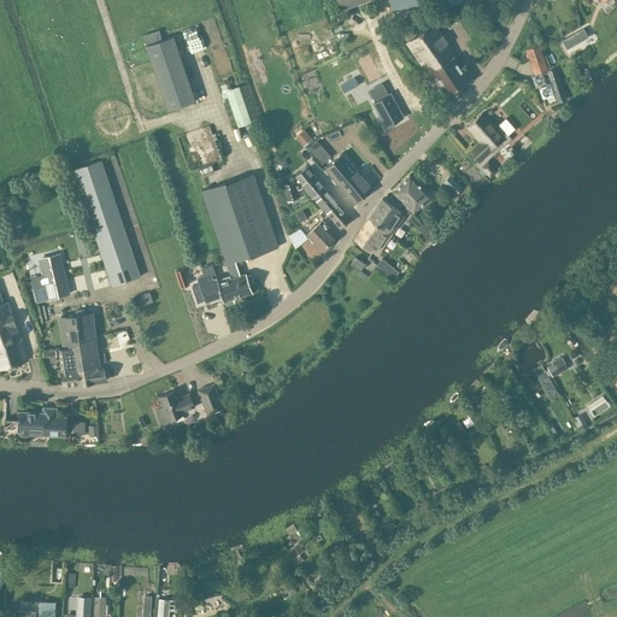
[(416,0),(389,0),(397,16),(419,6),(416,0)]
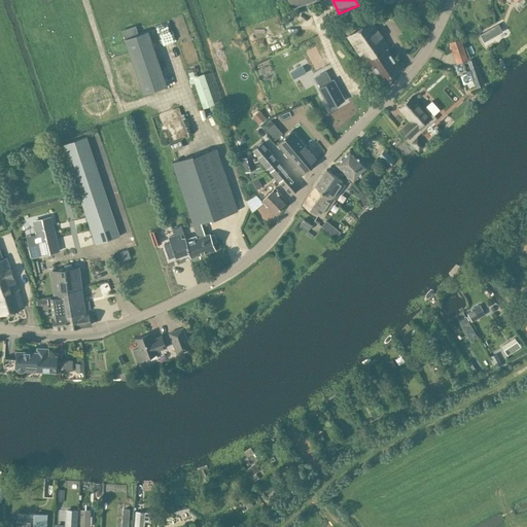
[(400,68),(392,55),(388,48),(391,46),(372,19),(346,35),(364,63),(369,61),(382,80),(400,68)]
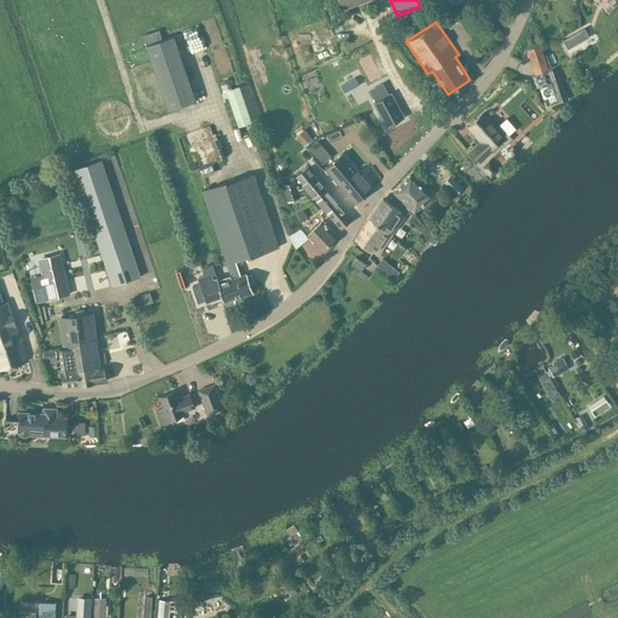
[(584,28),(563,40),(567,48),(589,36),(584,28)]
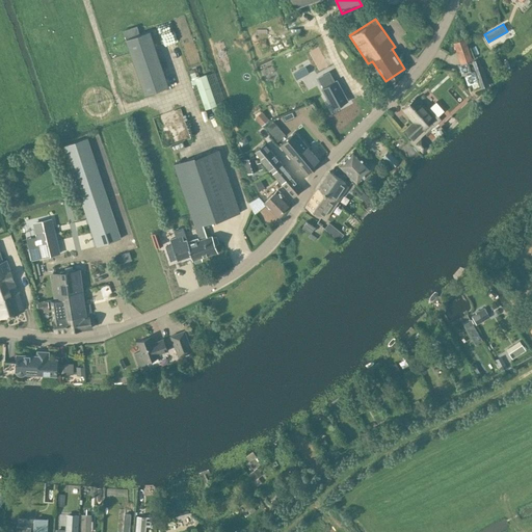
[(169,86),(151,31),(126,38),(144,95),(169,86)]
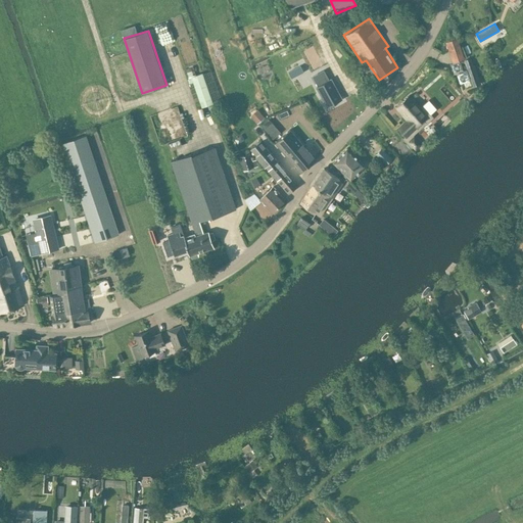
[(454,66),(454,67),(455,68),(455,69),(456,69),(456,70),(457,70),(458,70),(459,70),(461,76),(461,77),(460,77),(460,78),(460,79),(460,80),(461,80),(461,81),(462,81),(462,82),(463,82),(464,82),(465,82),(466,81),(467,81),(467,80),(470,79),(467,69),(464,70),(462,70),(461,68),(462,68),(462,67),(462,66),(462,65),(461,65),(461,64),(460,63),(459,63),(458,63),(457,63),(456,63),(455,64),(455,65),(454,65),(454,66)]
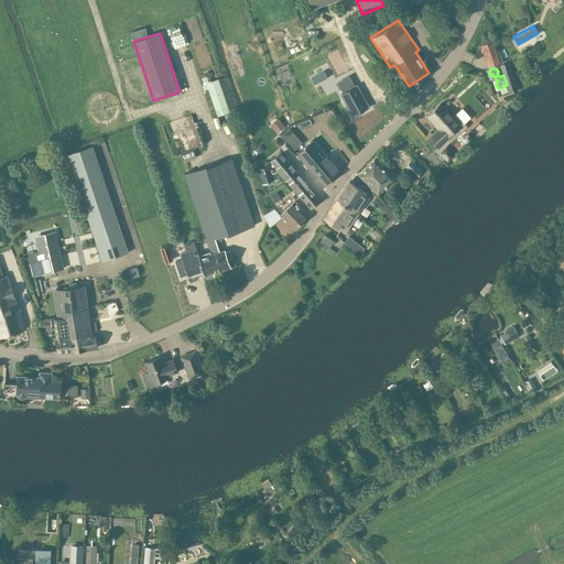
[(210,82),(206,83),(216,110),(218,117),(230,112),(229,110),(219,79),(218,78),(210,82)]
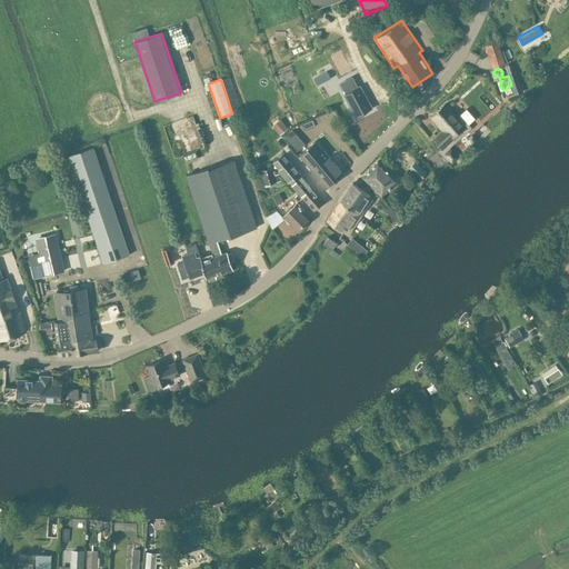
[(353,85),(345,89),(347,93),(358,115),(371,107),(369,102),(367,98),(366,99),(365,96),(360,87),(359,87),(357,89),(353,85)]
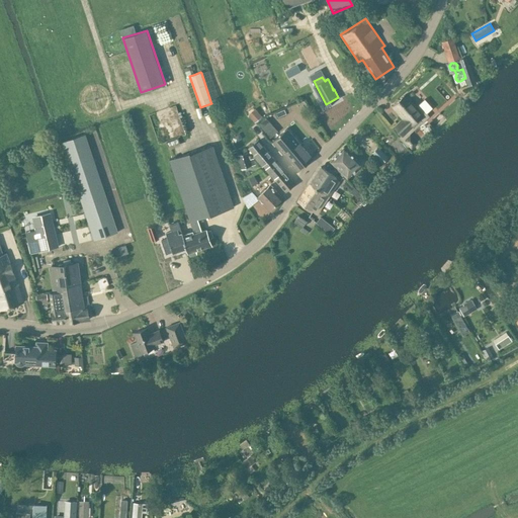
[(395,126),(403,136),(420,119),(422,122),(429,116),(427,113),(432,108),(425,99),(417,106),(405,94),(392,106),(403,118),(395,126)]
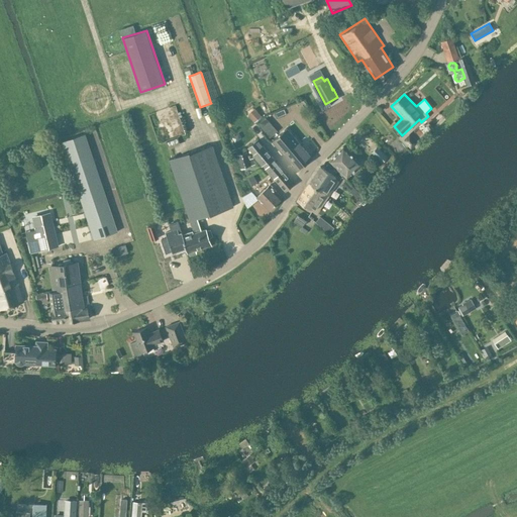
[(254,122),(261,116),(261,115),(256,110),(249,117),(252,120),(254,122)]
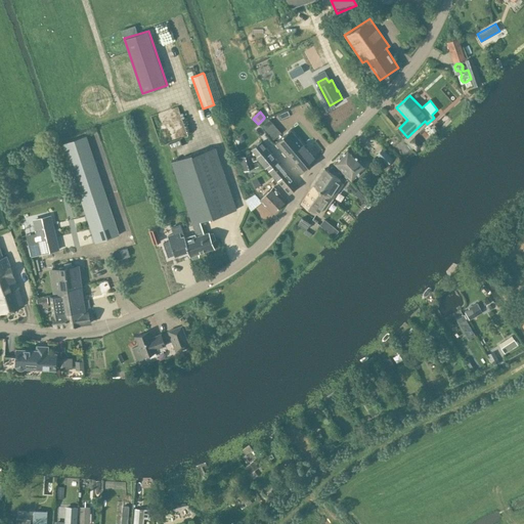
[(258,124),(251,130),(255,136),(263,130),(258,124)]
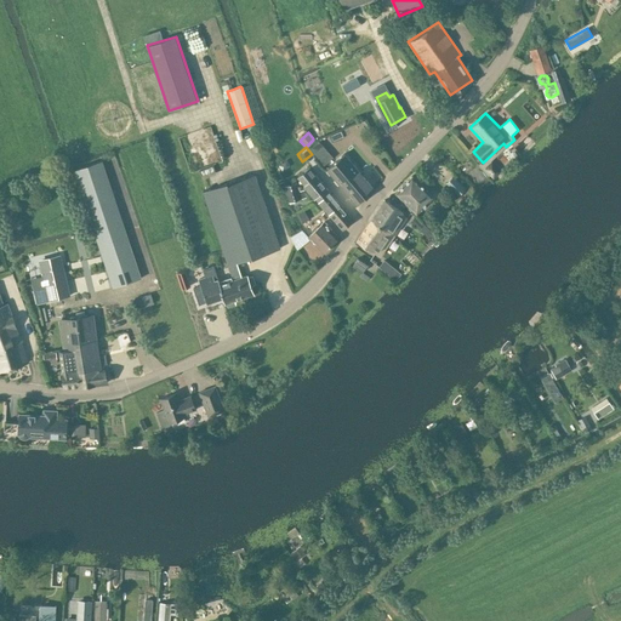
[(346,154),(337,160),(328,170),(357,205),(375,189),(346,154)]
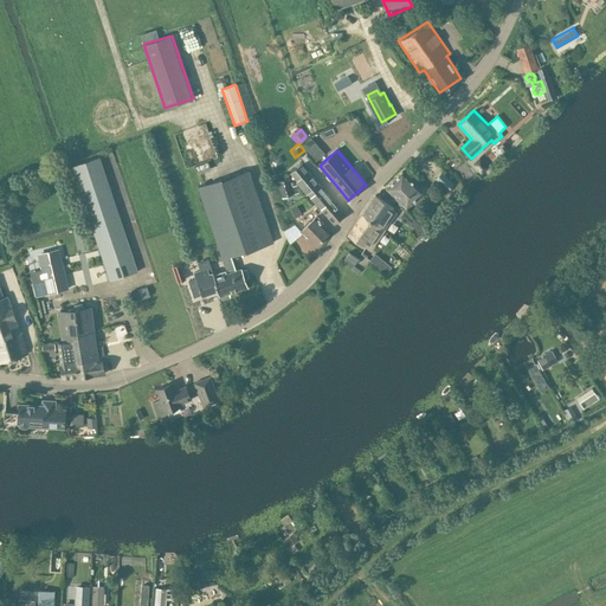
[(71,167),(95,238),(109,281),(139,271),(100,156),(71,167)]
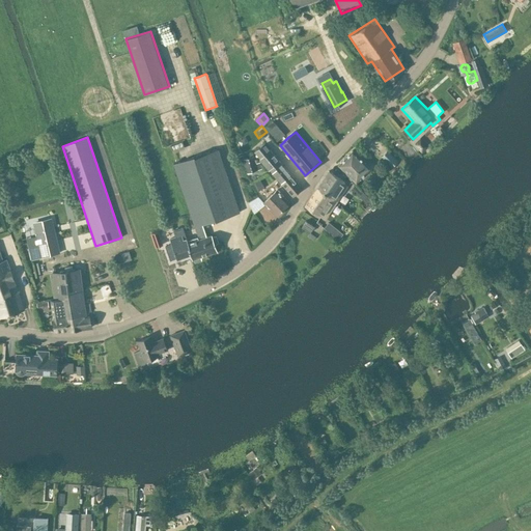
[(271,170),(281,162),(271,149),(270,150),(264,144),(256,151),(261,158),(260,158),(271,170)]
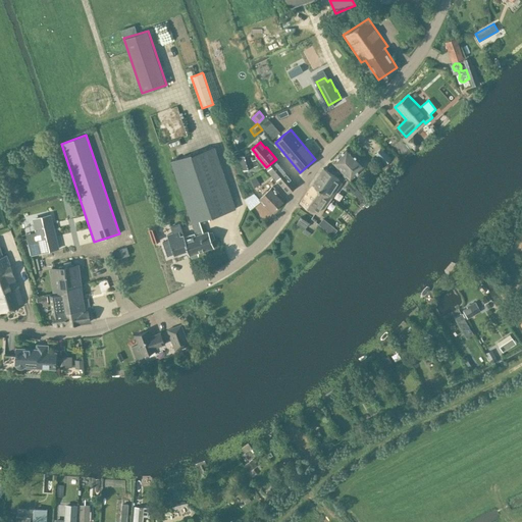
[(215,146),(170,161),(195,235),(203,231),(199,221),(237,208),(215,146)]
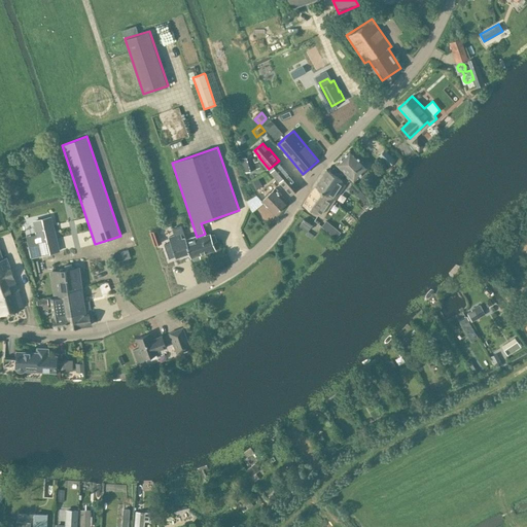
[(336,163),(345,172),(353,181),(367,167),(350,148),(336,163)]
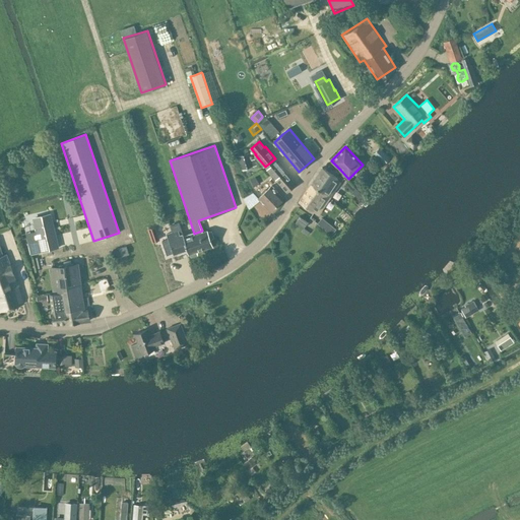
[(373,153),(384,164),(390,157),(380,147),(373,153)]
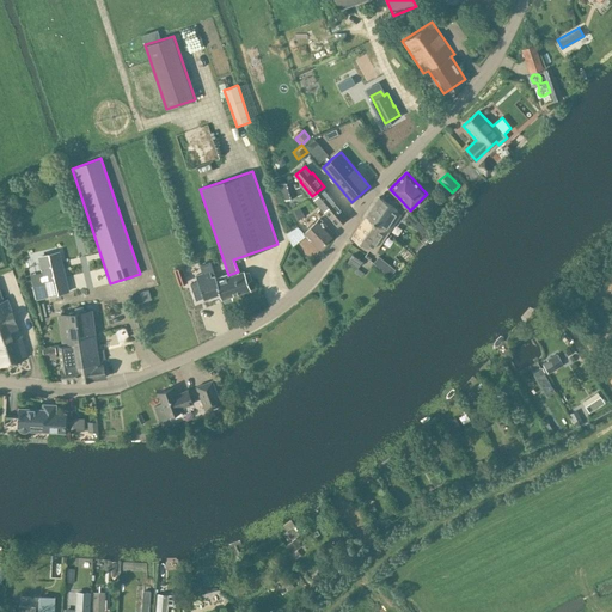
[(286,200),(297,196),(292,181),(281,184),(286,200)]
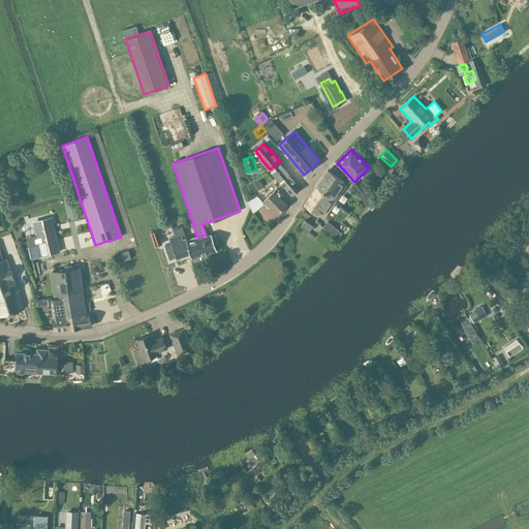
[(290,174),(280,161),(270,169),(280,182),(290,174)]
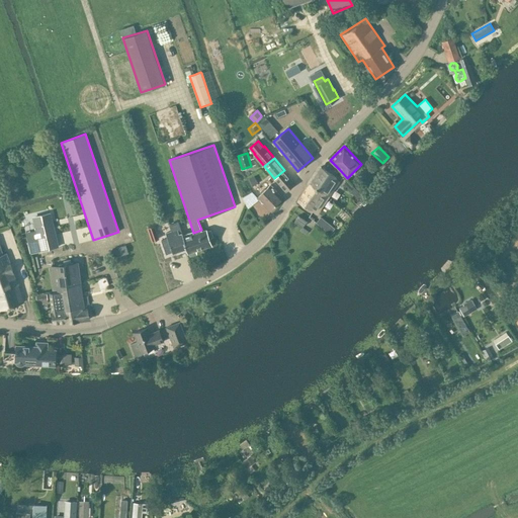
[(309,182),(329,195),(339,179),(334,175),(321,165),(309,182)]
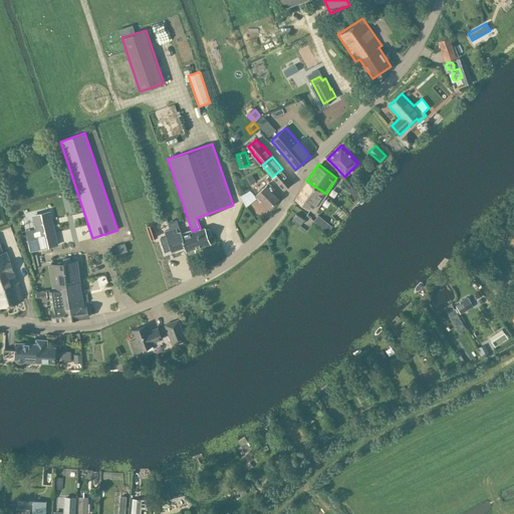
[(293,182),(282,169),(272,177),(283,190),(293,182)]
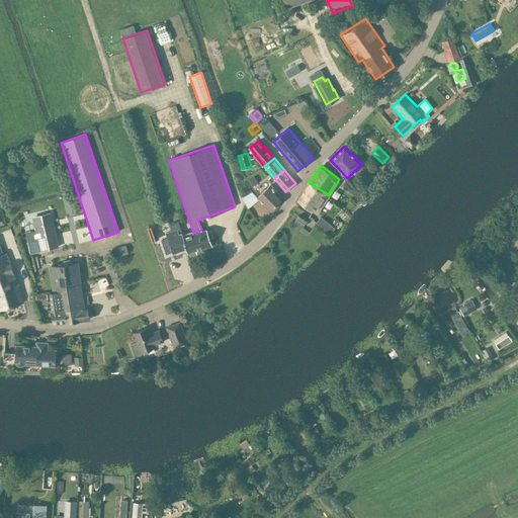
[(318,212),(329,195),(309,182),(297,199),(318,212)]
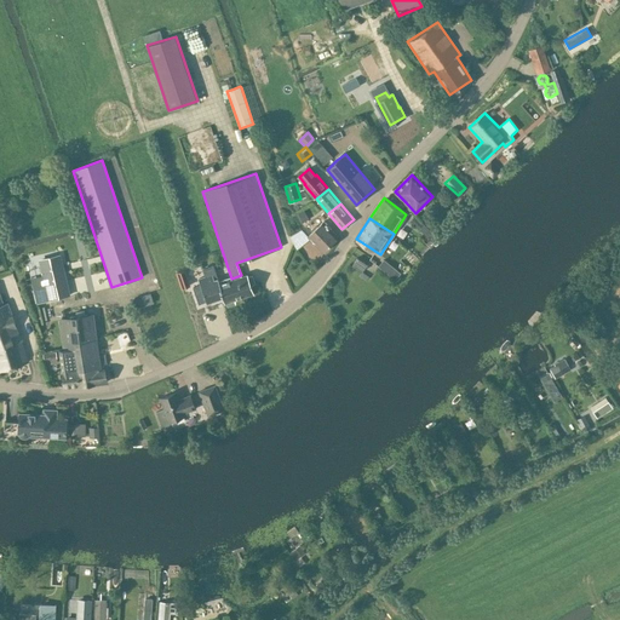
[(308,235),(308,236),(310,239),(315,244),(322,252),(323,251),(337,239),(321,223),(317,225),(311,231),(308,235)]
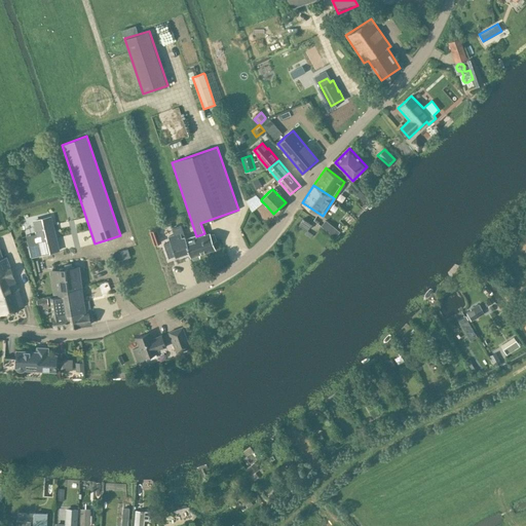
[(17,192),(9,194),(11,203),(17,201),(16,197),(19,197),(17,192)]
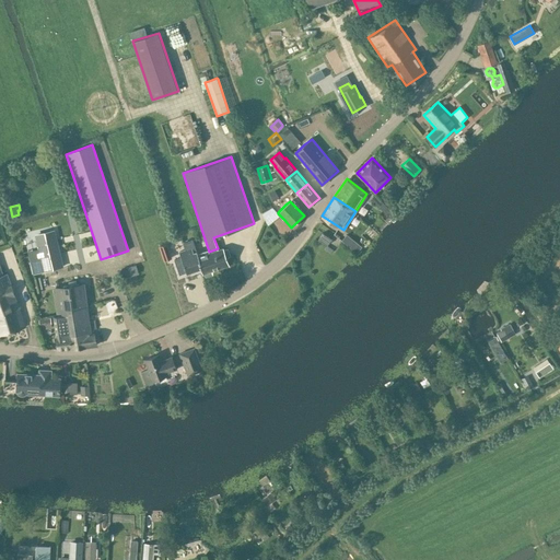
[(265,211),(261,213),(268,224),(275,220),(267,210),(265,211)]
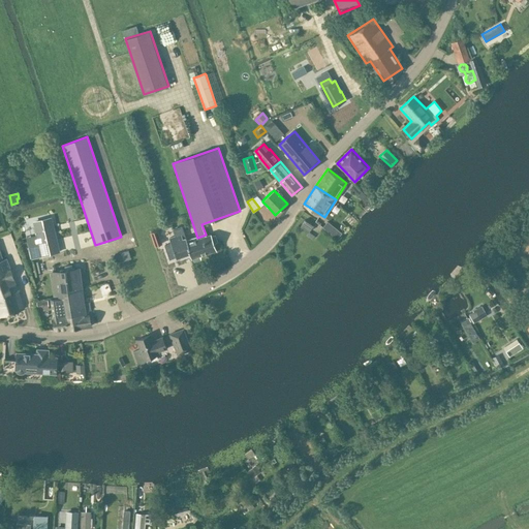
[(55,226),(52,227),(50,219),(33,222),(35,230),(34,230),(40,256),(60,252),(55,226)]
